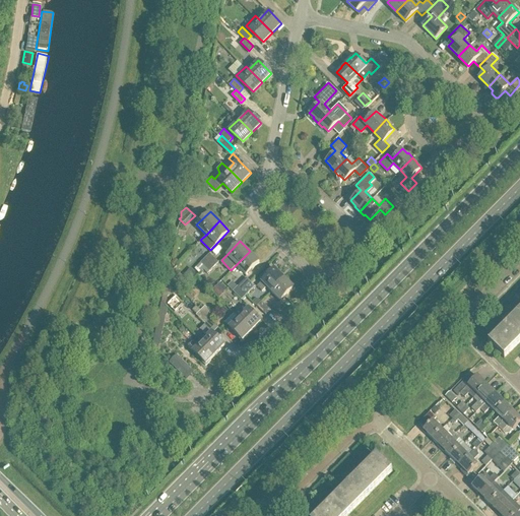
[(250,251),(236,265),(245,274),(259,260),(250,251)]
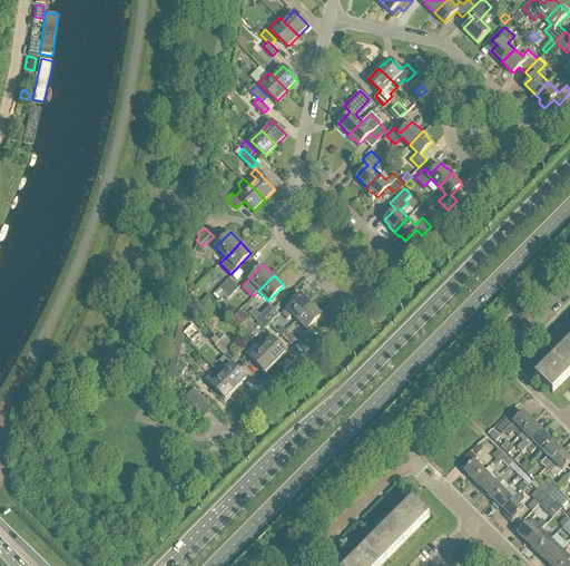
[(220,286),(225,291),(235,281),(231,276),(220,286)]
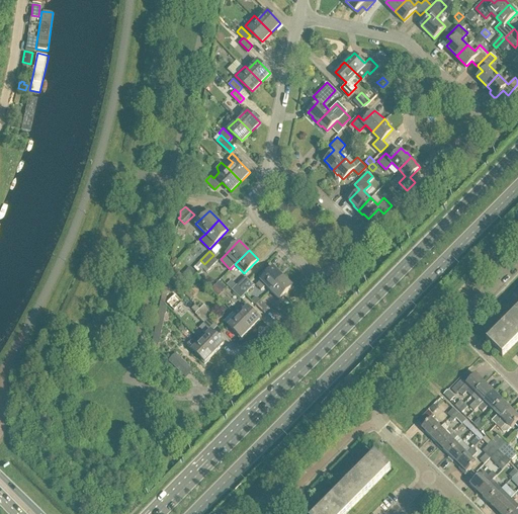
[(213,255),(204,264),(208,268),(218,259),(213,255)]
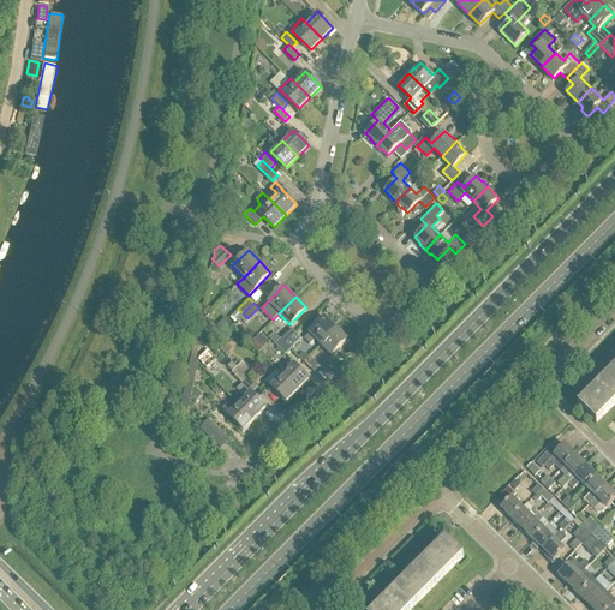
[(236,321),(243,314),(238,309),(231,316),(236,321)]
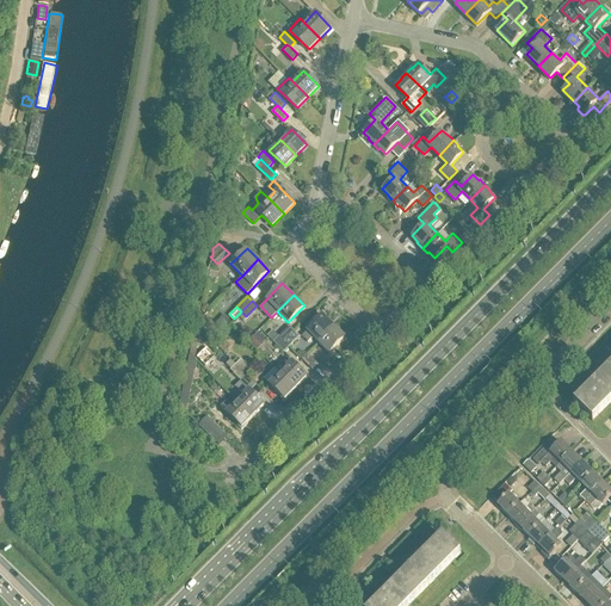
[(319,340),(334,325),(323,314),(308,329),(302,334),(308,340),(313,335),(319,340)]
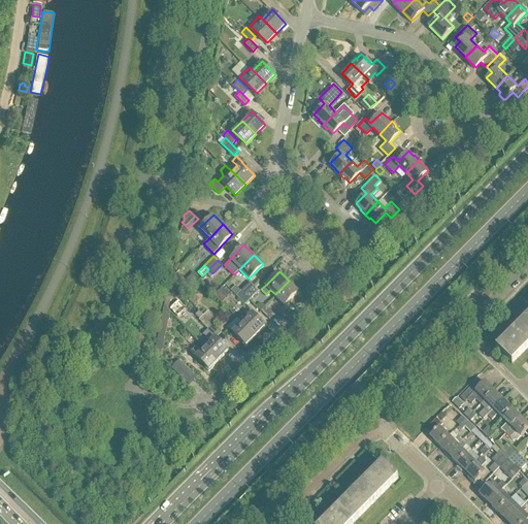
[(250,280),(241,289),(245,293),(255,285),(250,280)]
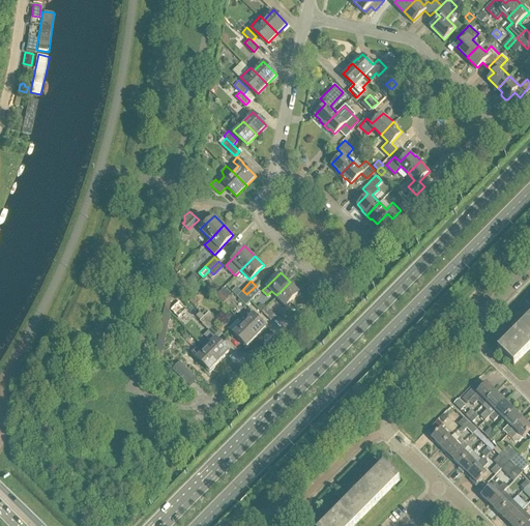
[(290,282),(276,295),(286,305),(300,291),(290,282)]
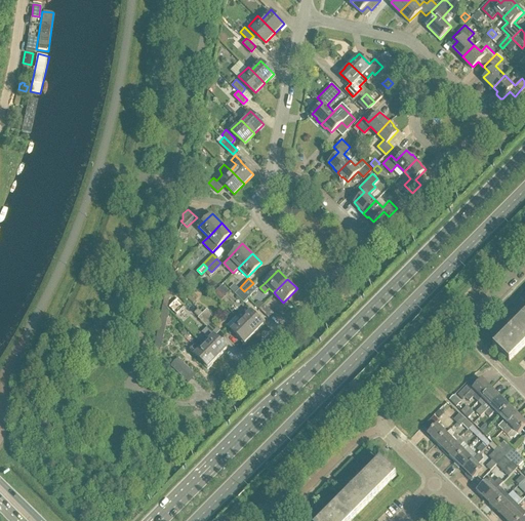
[(223,283),(214,291),(221,298),(227,293),(226,292),(229,290),(223,283)]
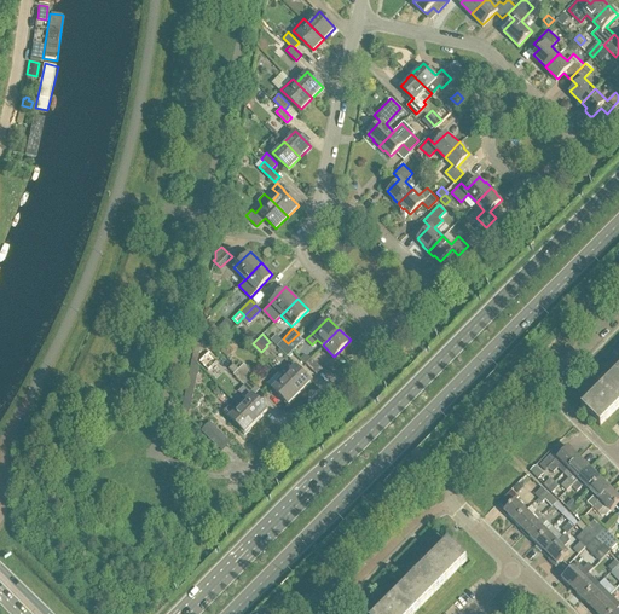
[(304,339),(299,334),(288,343),(293,349),(304,339)]
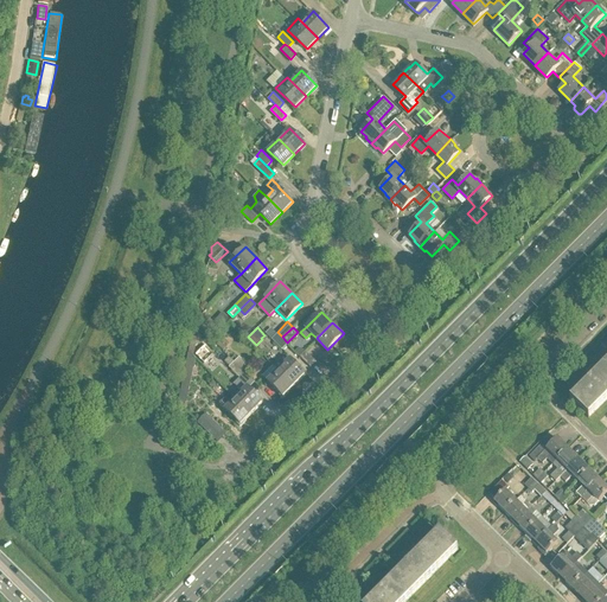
[(287,343),(282,337),(278,332),(272,337),(282,347),(287,343)]
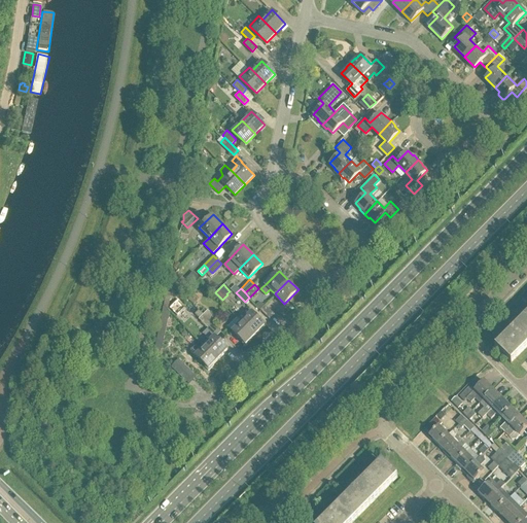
[(181,294),(172,304),(181,313),(189,304),(181,294)]
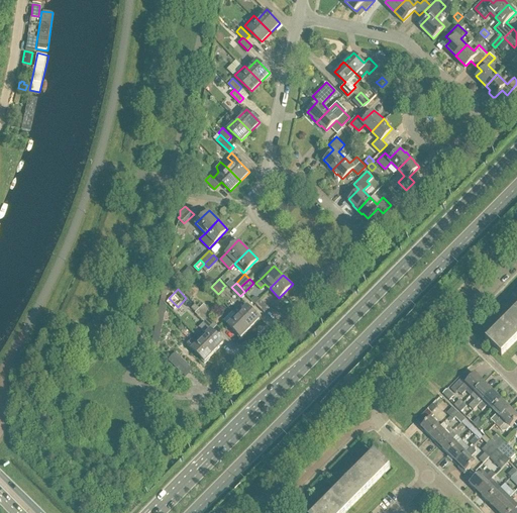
[(255,302),(265,311),(269,307),(261,298),(255,302)]
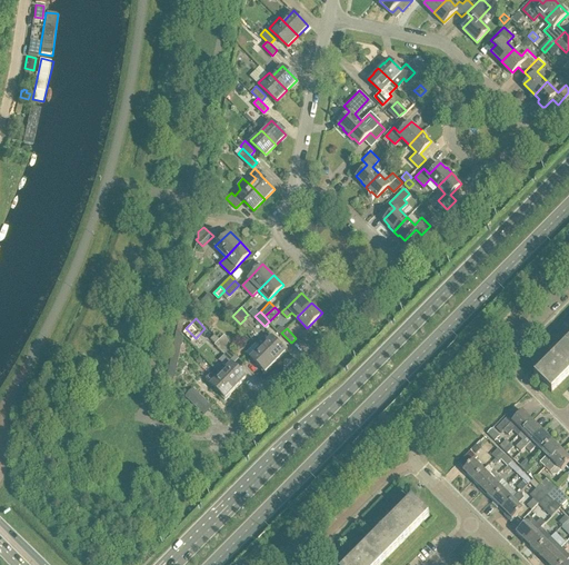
[(267,331),(257,342),(276,360),(286,350),(271,336),(267,331)]
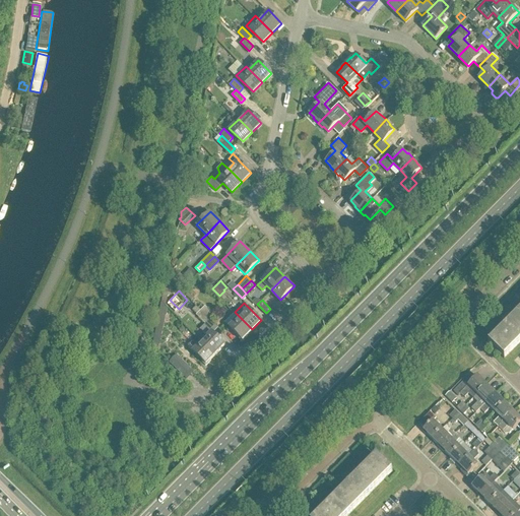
[(201,309),(196,304),(192,308),(197,312),(201,309)]
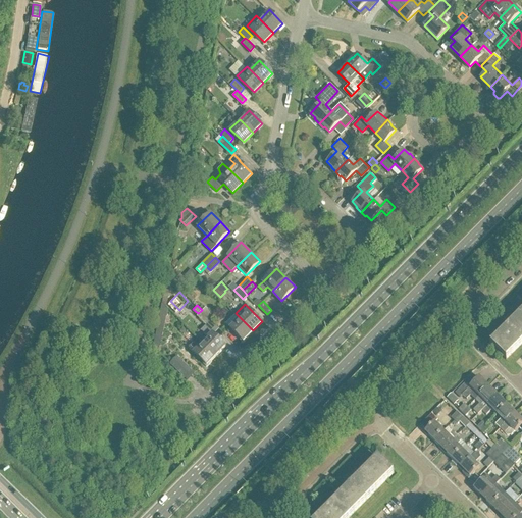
[(206,305),(202,310),(211,318),(215,314),(206,305)]
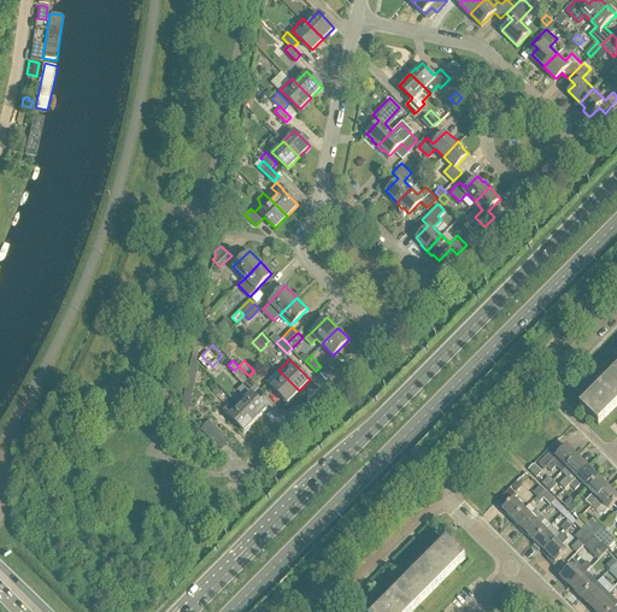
[(250,376),(239,366),(234,370),(233,371),(244,382),(250,376)]
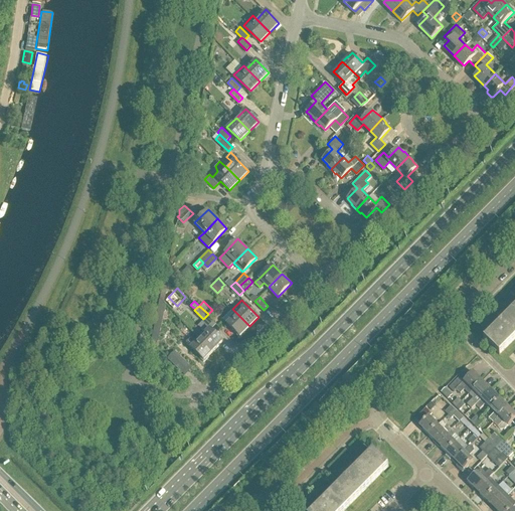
[(514,306),(484,337),(500,353),(514,337),(514,306)]
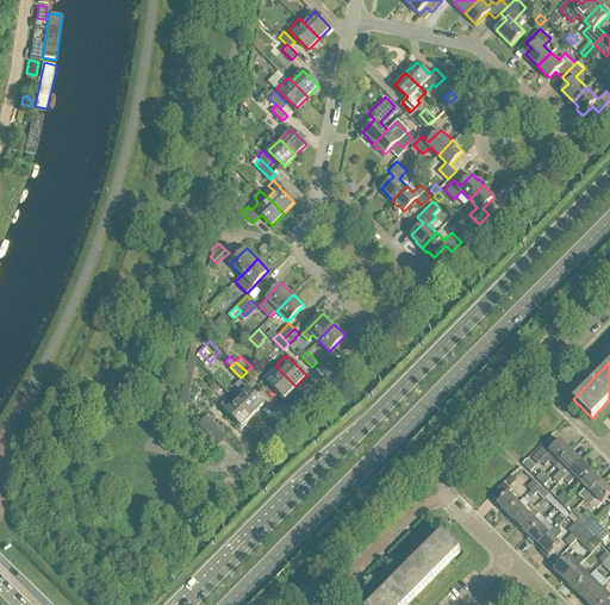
[(296,386),(275,366),(265,376),(269,381),(285,397),(296,386)]
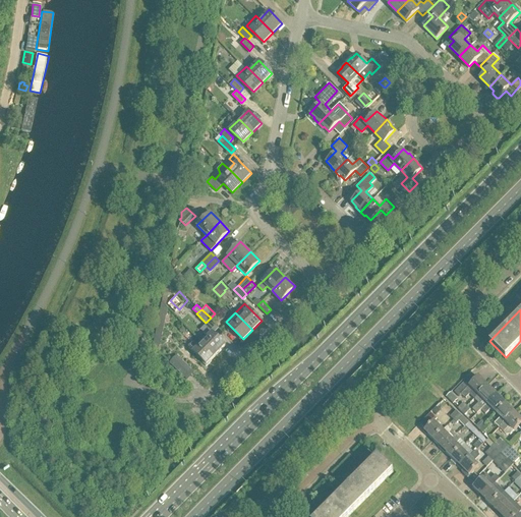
[(208,335),(203,340),(216,354),(225,344),(208,327),(204,330),(208,335)]
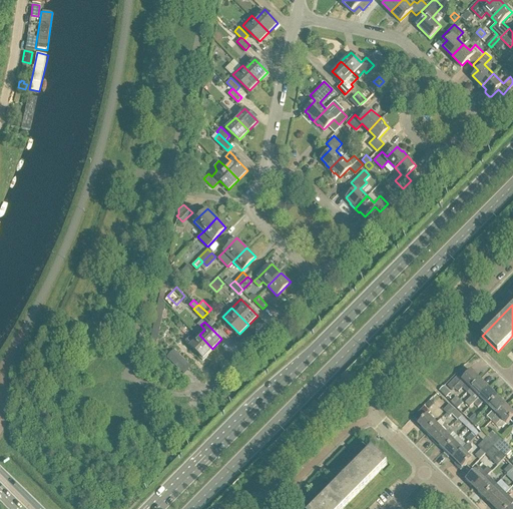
[(212,349),(199,335),(194,340),(190,336),(185,340),(203,358),(212,349)]
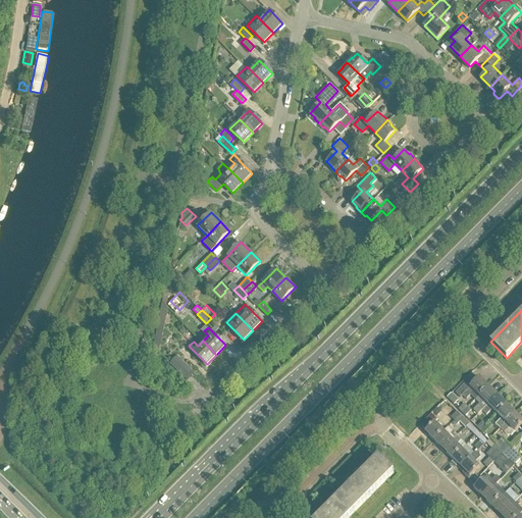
[(190,371),(192,368),(177,354),(170,361),(187,378),(192,373),(190,371)]
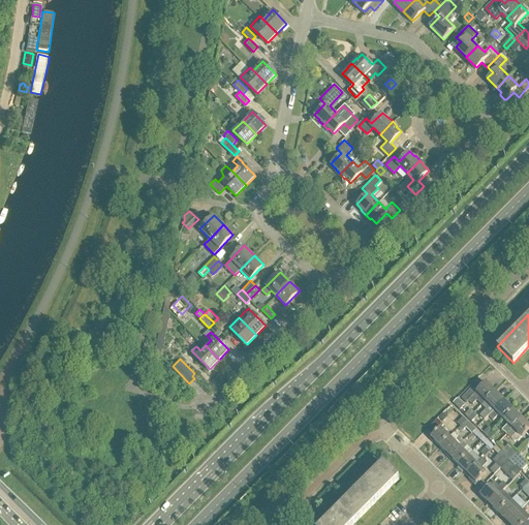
[(477,398),(481,403),(495,390),(486,380),(476,390),(472,385),(462,396),(466,400),(469,398),(473,402),(477,398)]
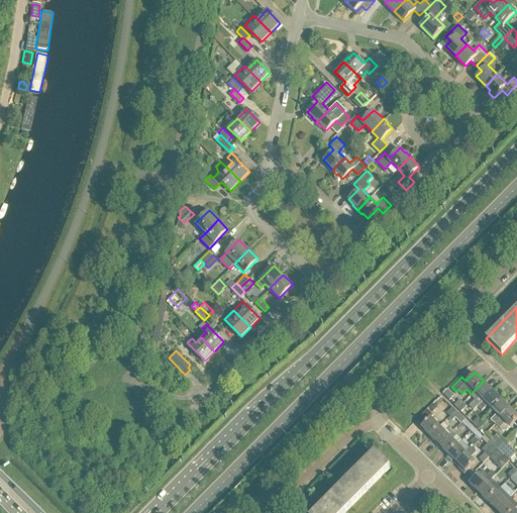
[(474,408),(478,405),(493,390),(484,381),(471,394),(476,398),(470,404),(474,408)]
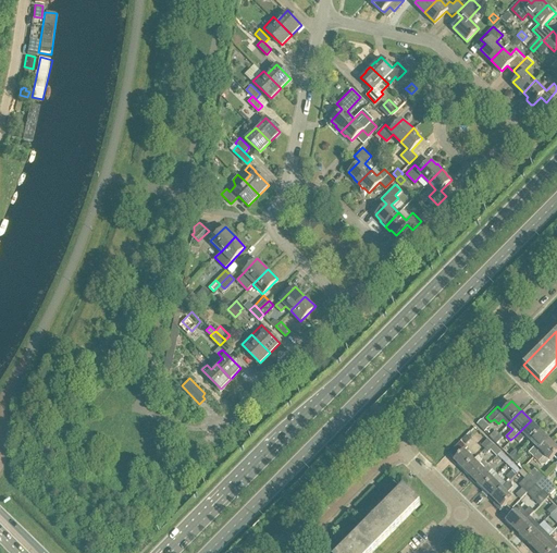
[(478,422),(485,429),(490,425),(482,418),(478,422)]
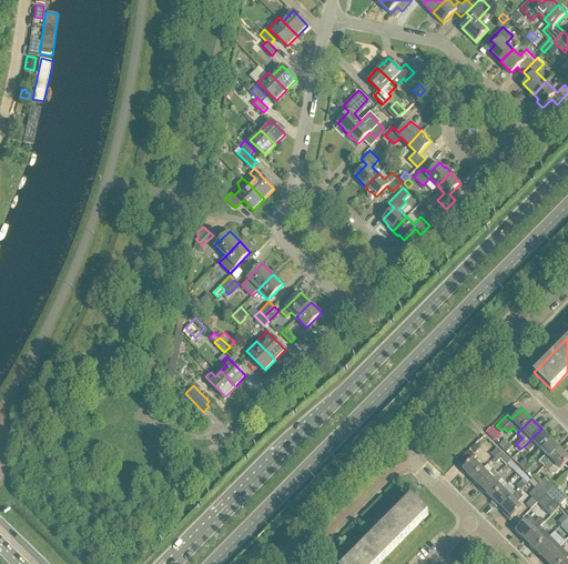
[(536,443),(540,449),(551,437),(541,429),(525,445),(529,450),(536,443)]
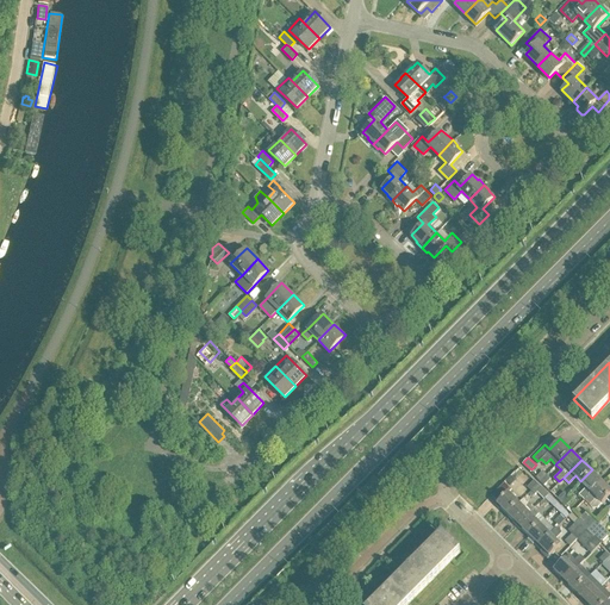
[(536,475),(541,480),(547,473),(543,469),(536,475)]
